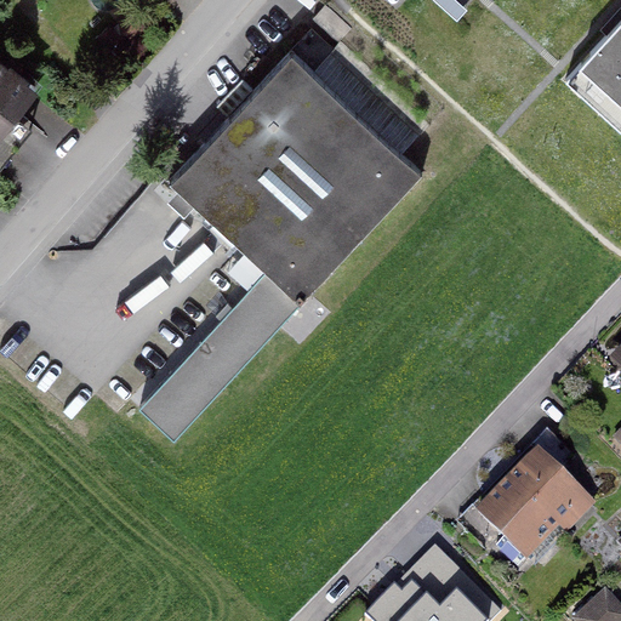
[(467,9),(457,0),(434,0),(457,20),(467,9)]
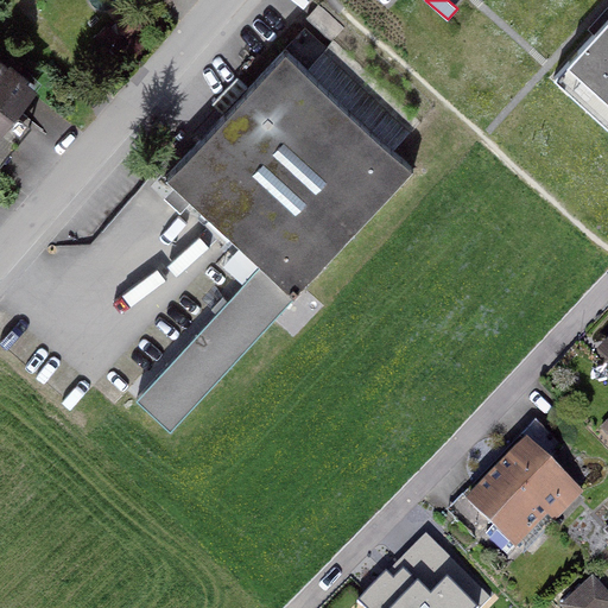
[(607,14),(552,77),(607,127),(607,14)]
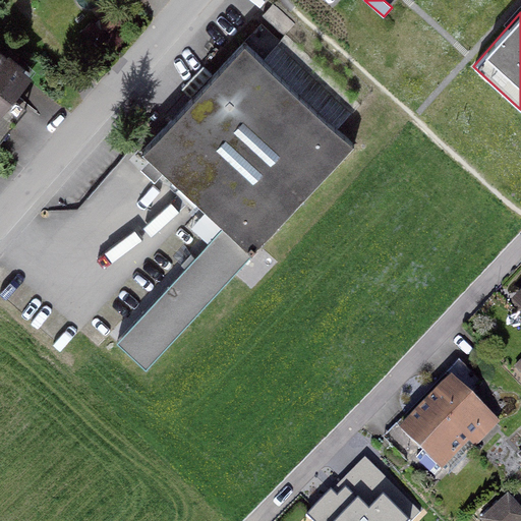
[(250,253),(251,254),(355,143),(338,128),(360,104),(285,34),(280,41),(262,23),(140,151),(222,227),(114,339),(143,367),(250,255),(249,254),(250,253)]
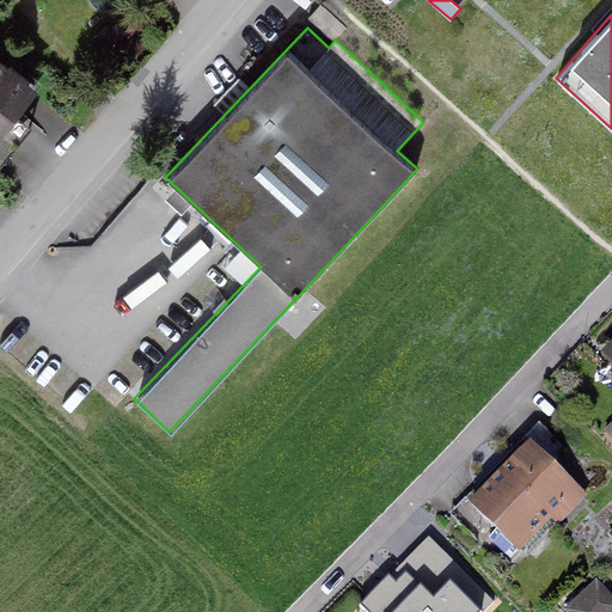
[(0,69),(0,141),(35,96),(0,69)]
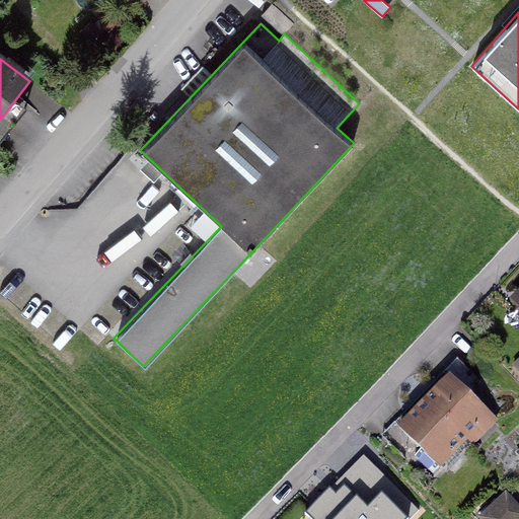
[(490,426),(447,384),(426,405),(468,448),(490,426)]
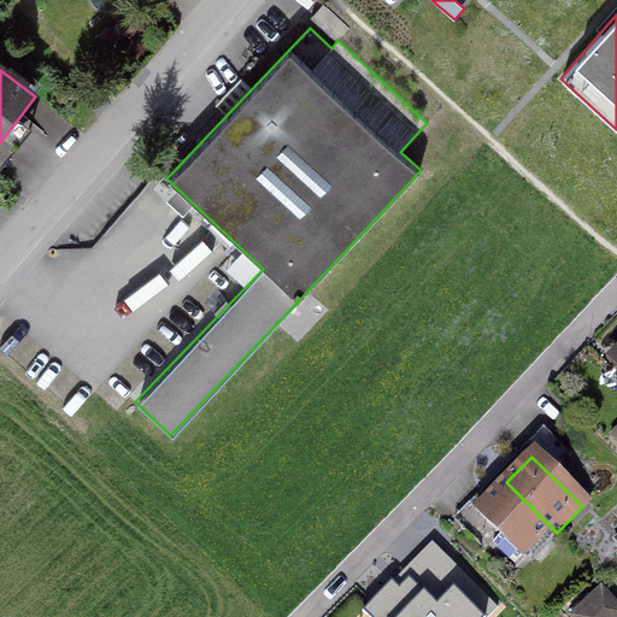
[(557,533),(506,482),(481,509),(532,558),(557,533)]
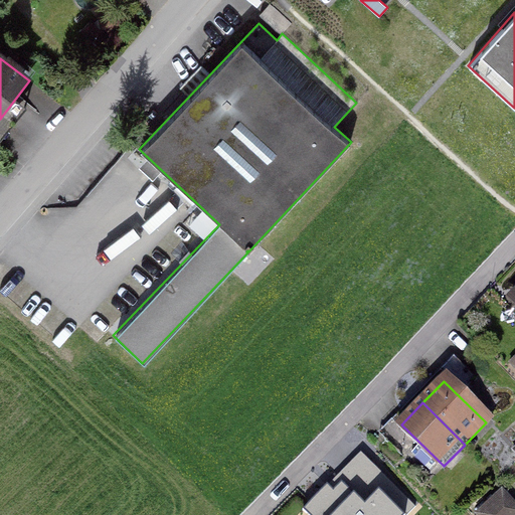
[(405,514),(414,506),(360,453),(305,509),(311,514),(405,514)]
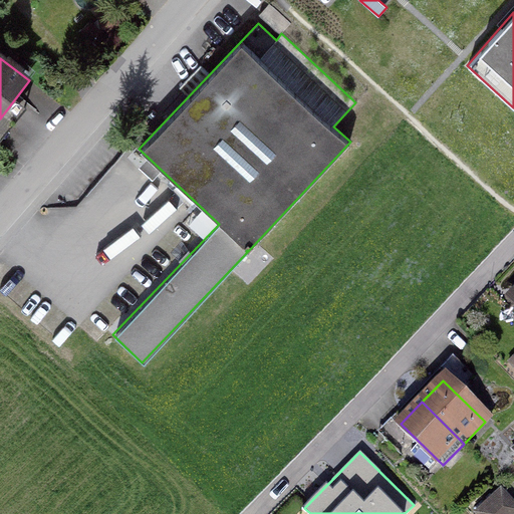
[(513,513),(513,502),(500,488),(474,512),(475,513),(513,513)]
